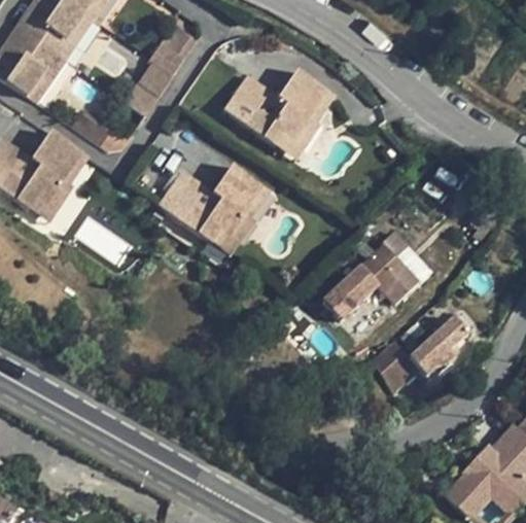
[(33,0),(18,25),(65,58),(74,44),(66,38),(83,11),(66,0),(33,0)]
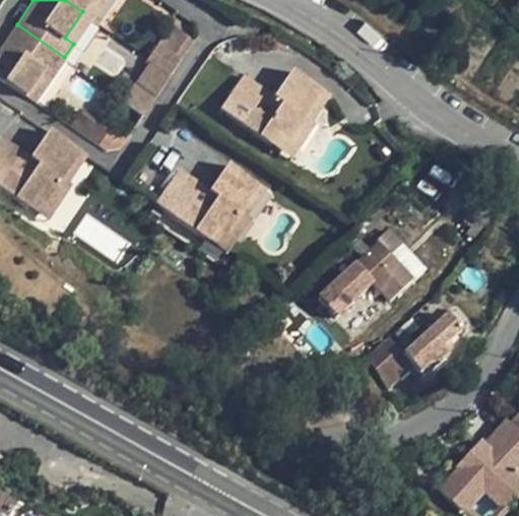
[(65,0),(82,11),(89,0),(65,0)]
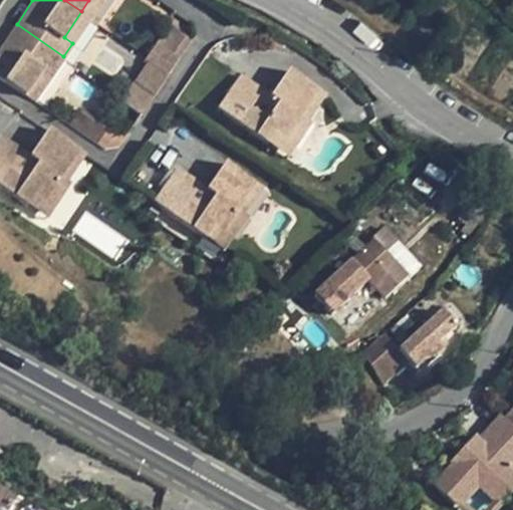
[(88,0),(81,11),(90,17),(101,0),(88,0)]
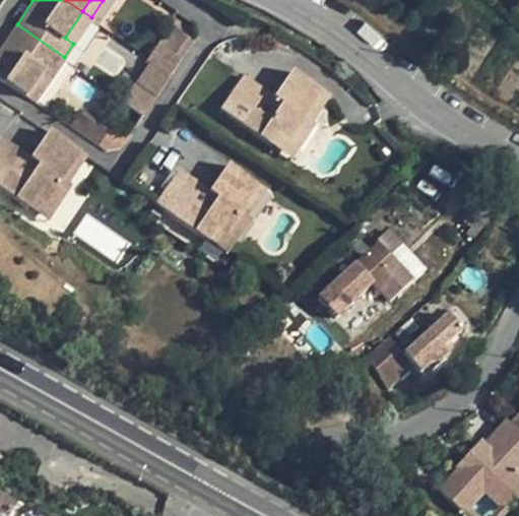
[(82,11),(65,38),(73,44),(91,17),(82,11)]
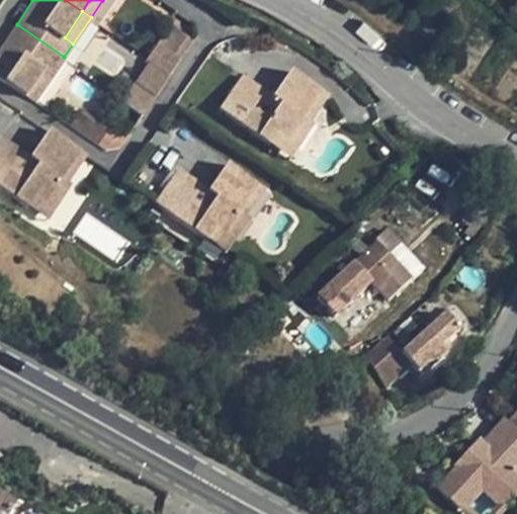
[(171,71),(194,38),(171,21),(148,56),(171,71)]
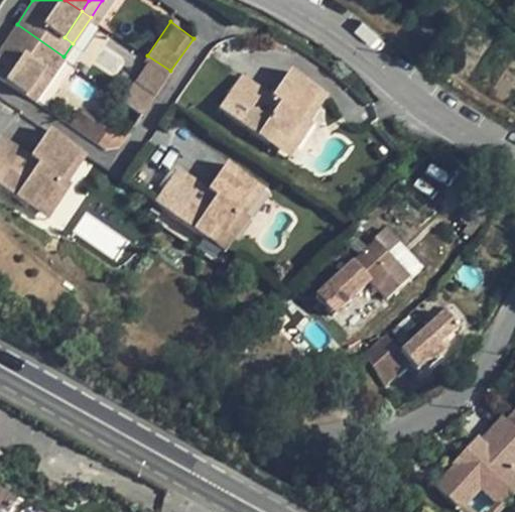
[(0,49),(0,75),(35,99),(63,56),(17,24),(0,49)]
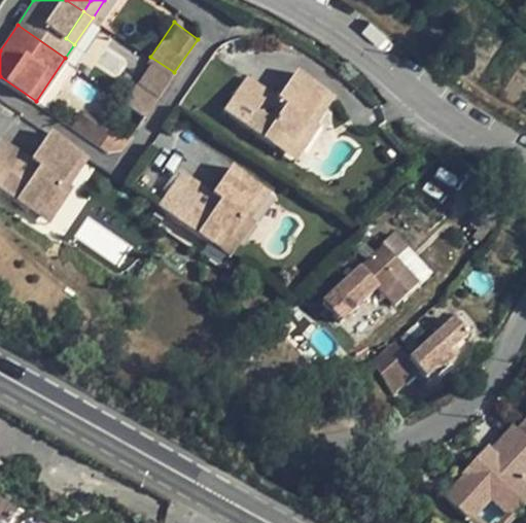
[(173,75),(174,72),(150,57),(149,59),(173,75)]
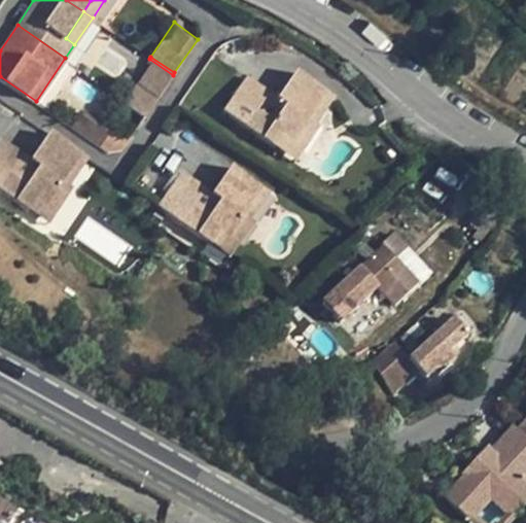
[(160,94),(171,77),(150,64),(139,79),(160,94)]
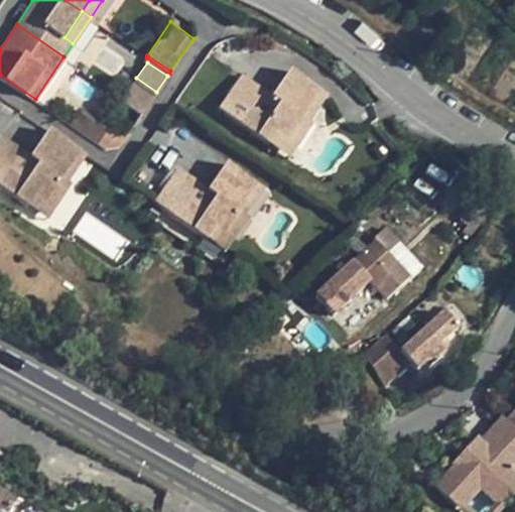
[(219,107),(271,142),(277,133),(287,140),(323,89),(291,68),(272,95),(280,101),(269,118),(253,106),(265,88),(242,72),(219,107)]
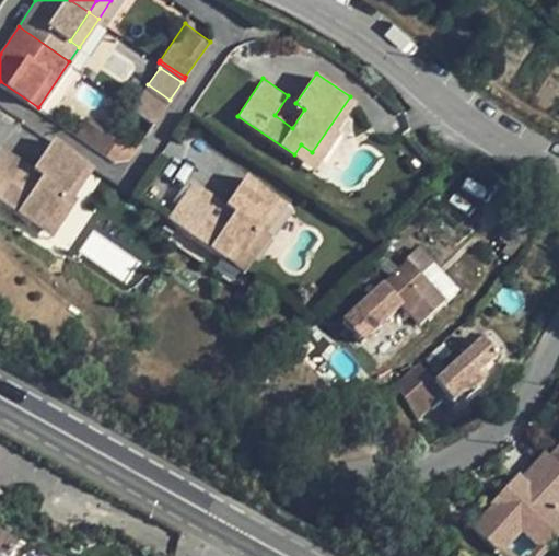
[(159,115),(169,102),(146,87),(137,100),(159,115)]
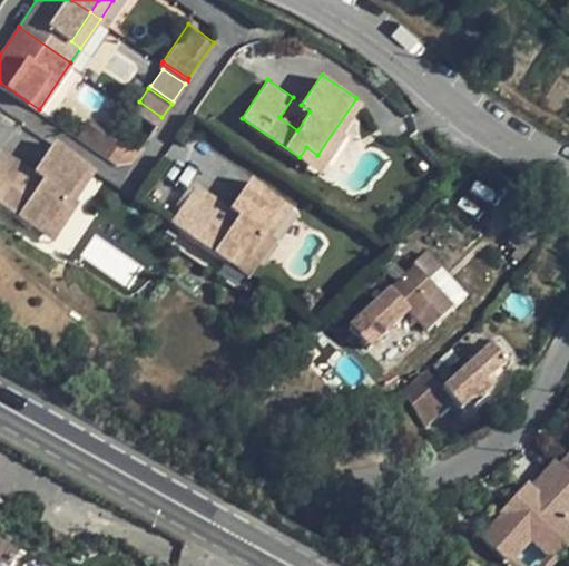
[(306,147),(300,157),(320,171),(346,134),(343,132),(362,103),(356,98),(317,155),(306,147)]
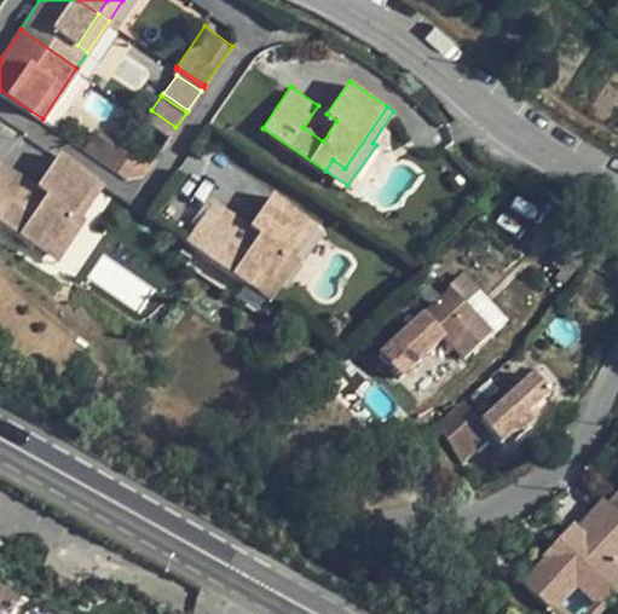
[(131,150),(98,127),(85,146),(116,169),(131,150)]
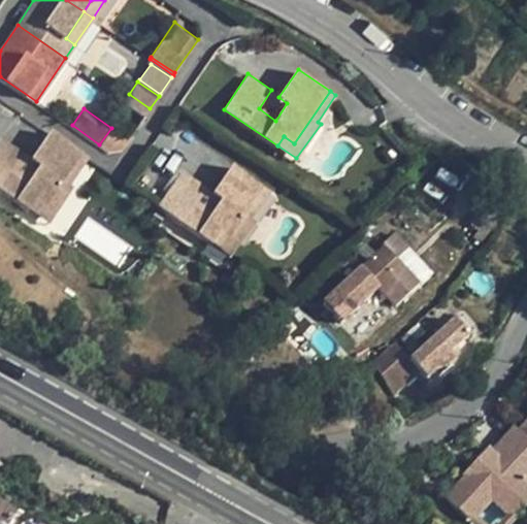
[(24,152),(1,135),(0,136),(0,187),(30,207),(38,196),(48,203),(83,153),(51,131),(32,158),(31,159),(39,165),(28,182),(11,170),(24,152)]
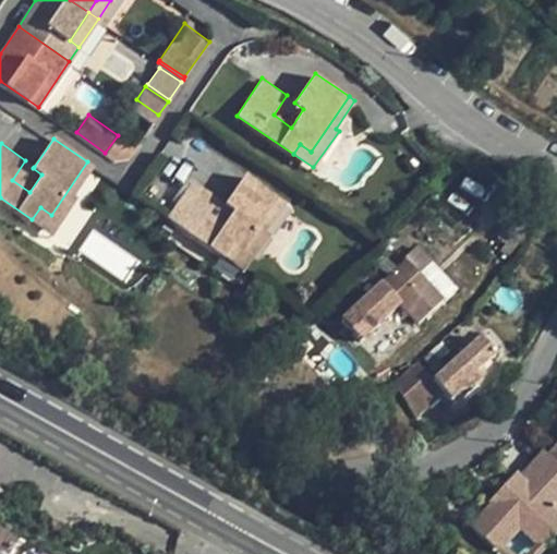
[(34,167),(25,160),(12,180),(29,192),(41,175),(33,168),(34,167)]
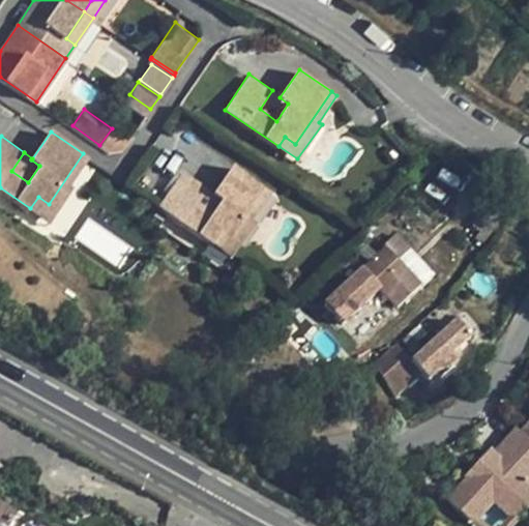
[(89,157),(83,153),(49,204),(38,197),(30,208),(50,222),(74,186),(70,184),(89,157)]
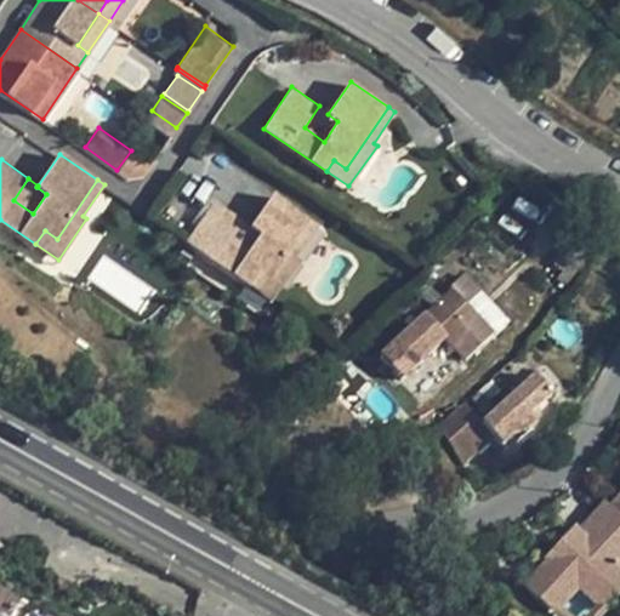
[(214,199),(187,241),(249,284),(256,273),(268,281),(312,220),(273,193),(251,227),(260,234),(248,252),(227,238),(240,218),(214,199)]
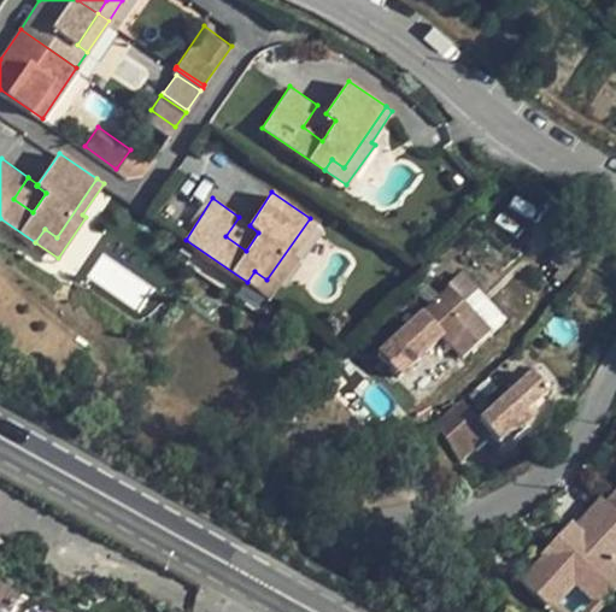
[(267,280),(254,271),(247,282),(269,298),(298,256),(295,252),(316,222),(310,218),(267,280)]
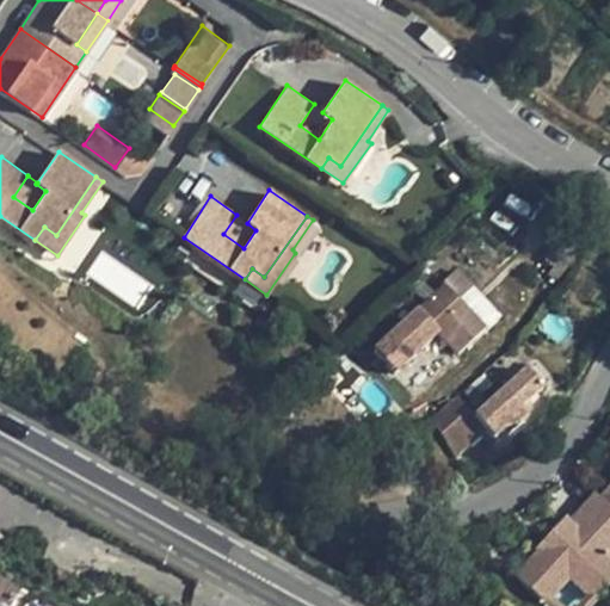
[(449,285),(486,326),(498,315),(461,274),(449,285)]
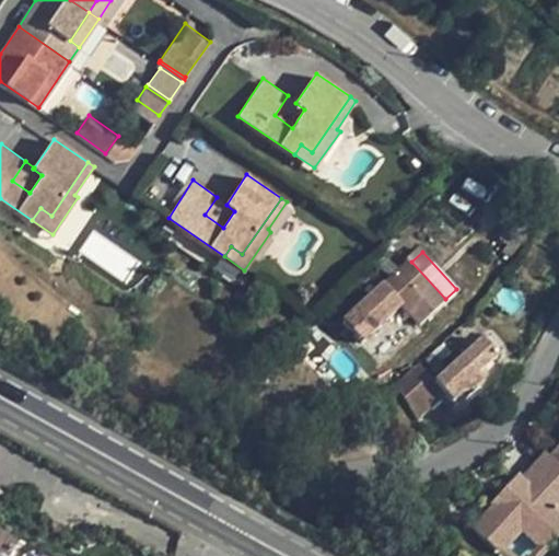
[(403,303),(420,323),(445,299),(411,262),(409,259),(344,321),(362,340),(403,303)]
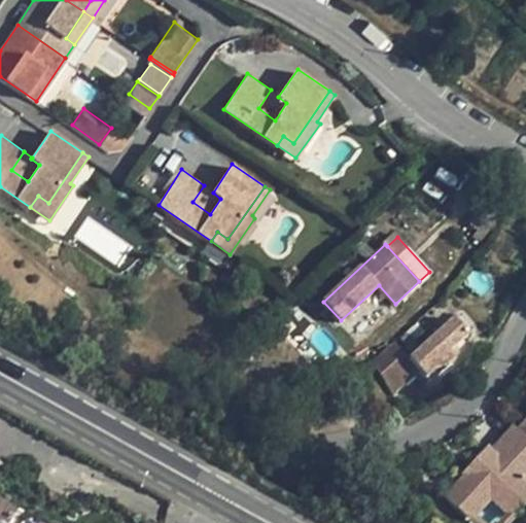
[(462,310),(456,316),(467,329),(475,322),(462,310)]
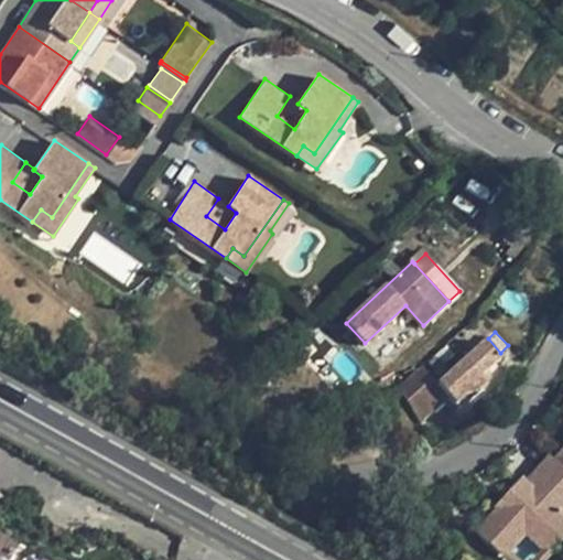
[(488,338),(437,383),(421,363),(398,384),(420,419),(450,394),(461,406),(488,383),(482,375),(502,356),(500,353),(488,338)]
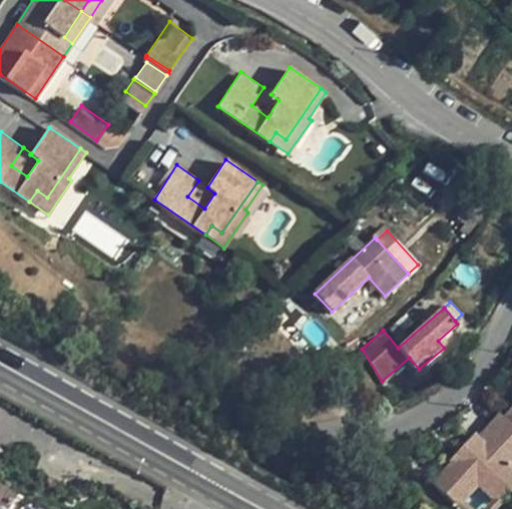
[(311,409),(326,397),(319,389),(304,400),(311,409)]
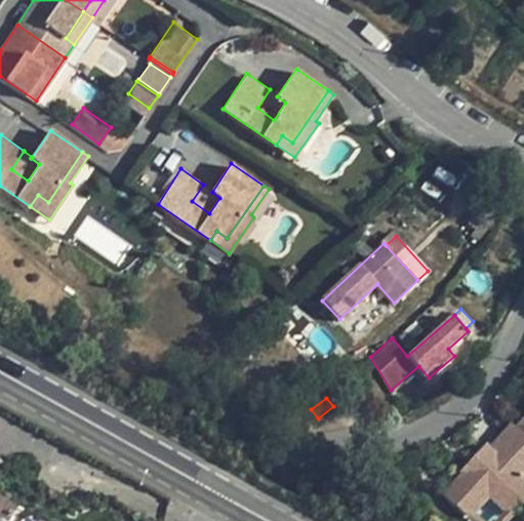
[(523,416),(516,426),(492,450),(523,480),(523,416)]
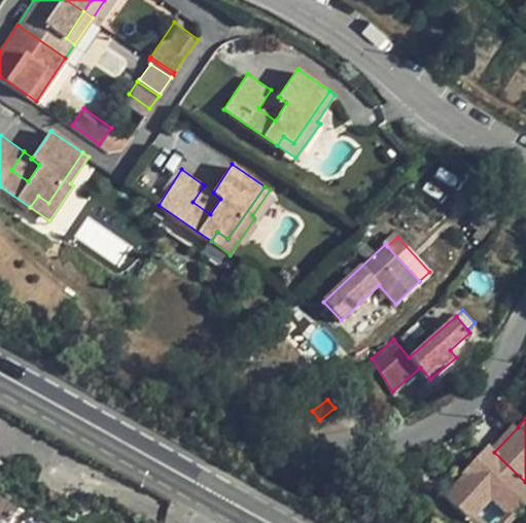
[(514,424),(490,449),(494,452),(518,427),(514,424)]
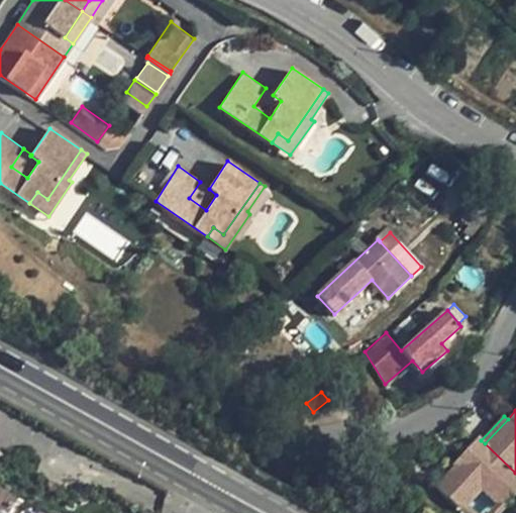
[(478,436),(472,443),(479,449),(485,443),(481,440),(478,436)]
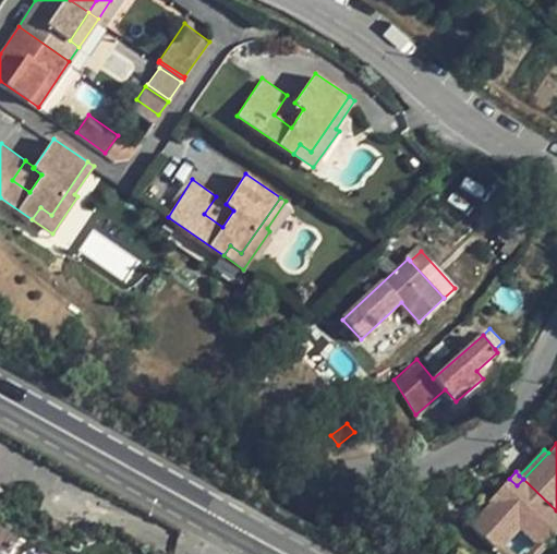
[(509,479),(491,497),(494,502),(473,524),(504,553),(513,553),(556,510),(523,479),(517,485),(509,479)]
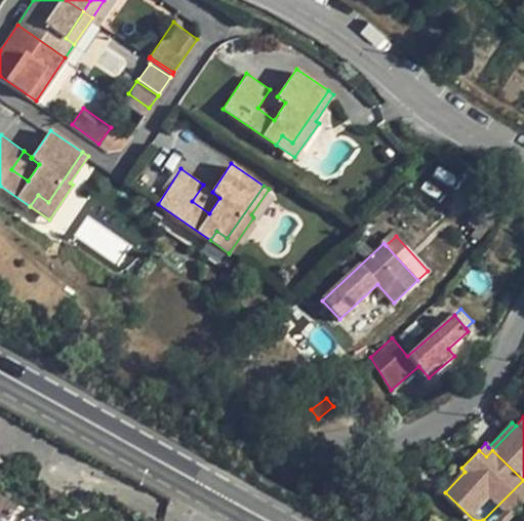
[(0,520),(1,519),(4,520),(8,520),(17,508),(0,496),(0,520)]
